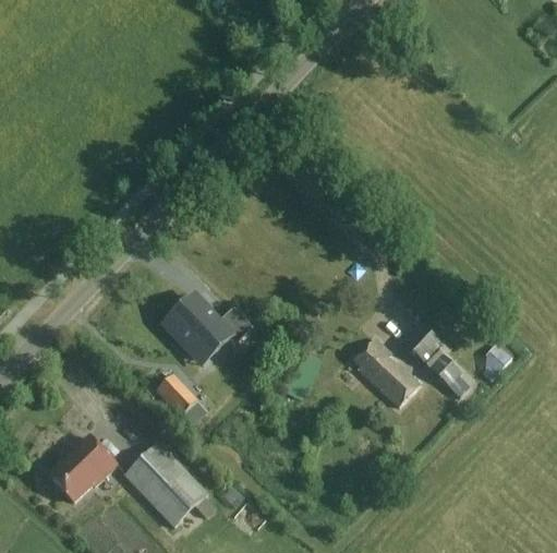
[(218,321),(208,311),(193,293),(189,299),(167,319),(193,346),(205,360),(215,350),(228,338),(233,343),(251,326),(232,308),(218,321)]
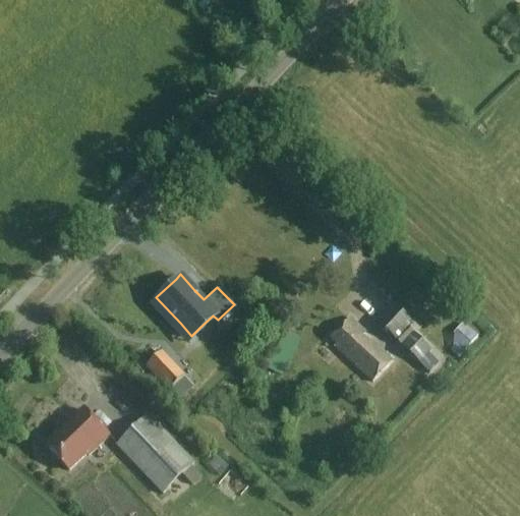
[(396,339),(413,320),(393,301),(376,321),(396,339)]
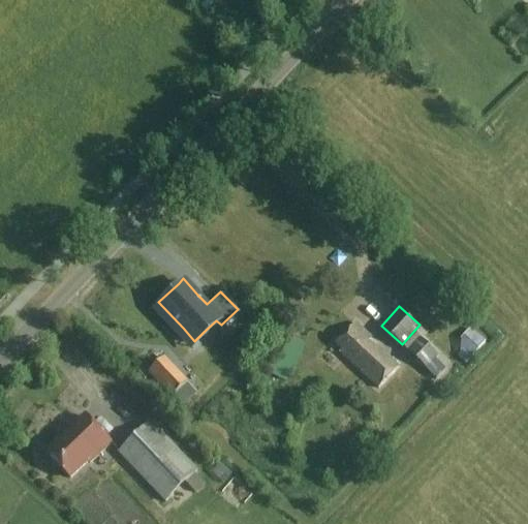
[(377,384),(398,364),(368,336),(370,334),(354,318),(335,340),(342,346),(339,348),(377,384)]
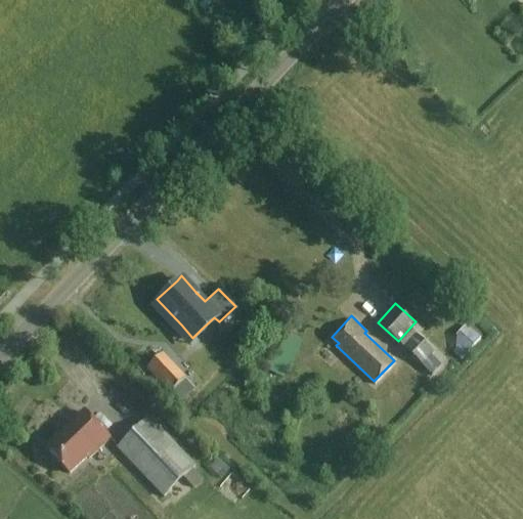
[(415,332),(402,345),(432,372),(441,362),(430,352),(433,348),(415,332)]
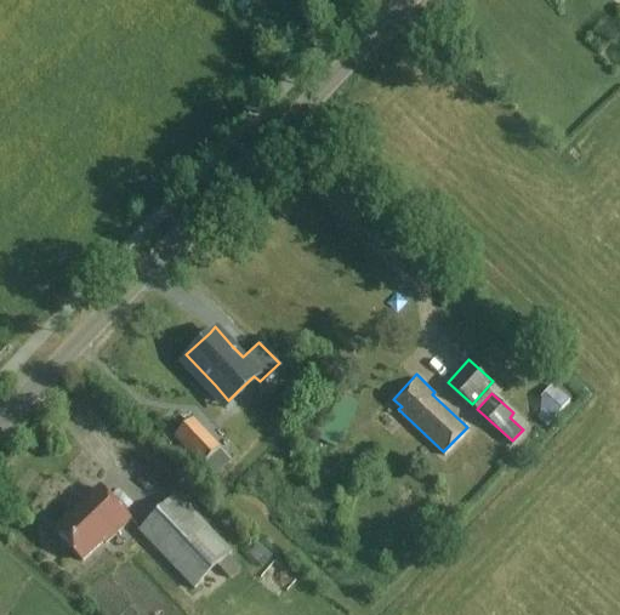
[(163,420),(199,462),(220,444),(192,413),(191,414),(181,404),(163,420)]
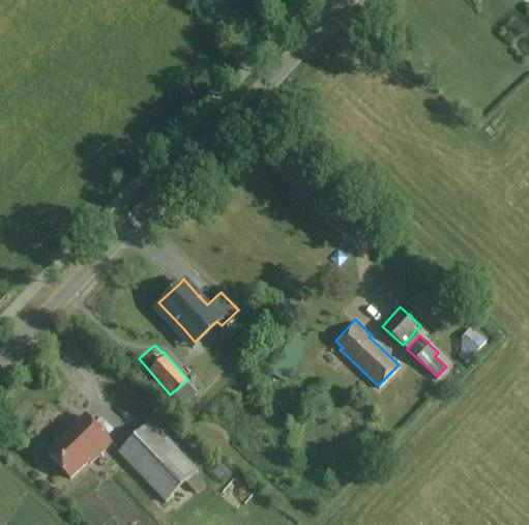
[(89,460),(110,440),(84,413),(45,449),(69,475),(87,459),(89,460)]
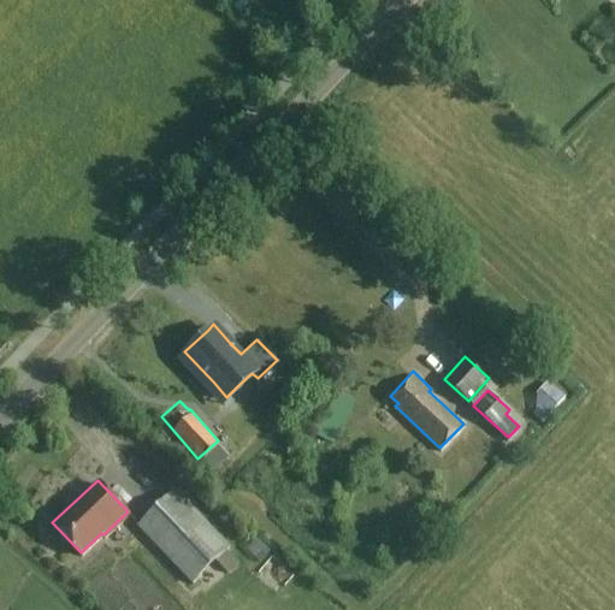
[(191,579),(214,557),(226,569),(236,558),(225,548),(229,545),(175,487),(137,522),(191,579)]
